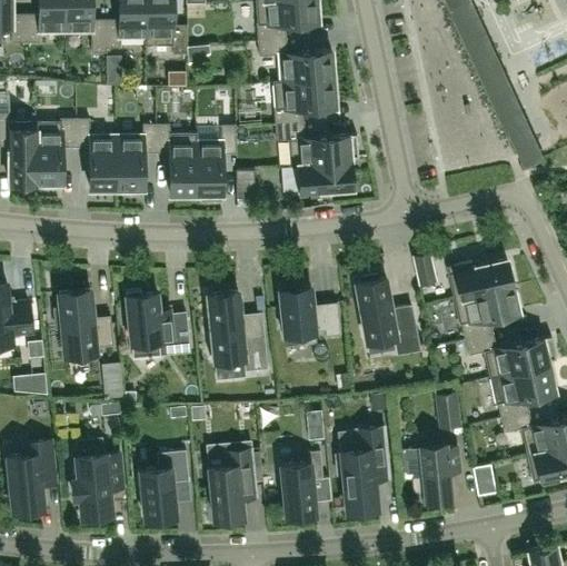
[(12,43),(27,43),(27,15),(13,15),(12,0),(0,0),(0,26),(12,27),(12,43)]
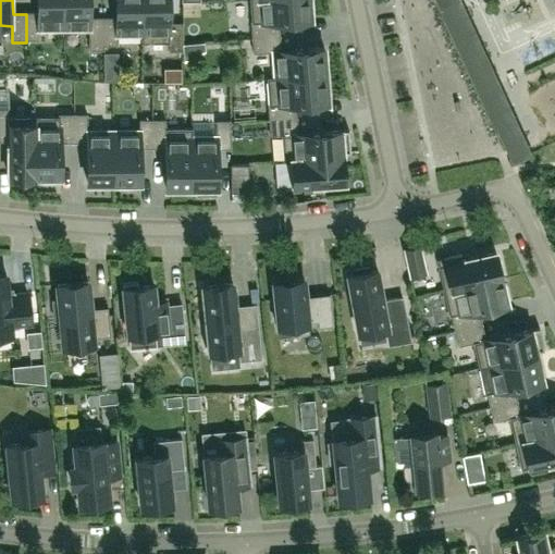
[(65,32),(65,0),(38,0),(39,2),(38,2),(38,8),(39,8),(39,14),(26,14),(26,42),(40,41),(39,32),(65,32)]
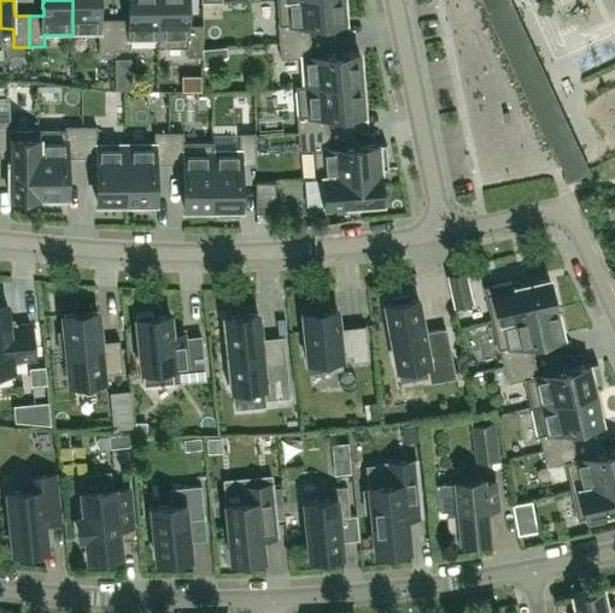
[(72,0),(72,35),(100,35),(101,58),(116,58),(116,53),(116,22),(101,22),(101,9),(101,3),(100,0),(72,0)]
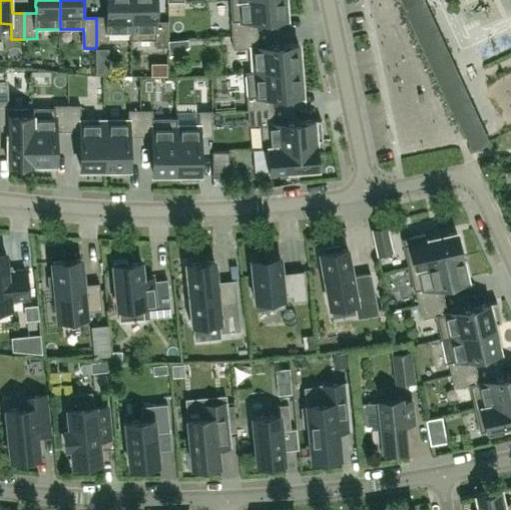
[(132,34),(131,0),(107,0),(108,3),(108,7),(107,7),(107,12),(108,12),(108,18),(96,18),(96,44),(109,44),(108,34),(132,34)]
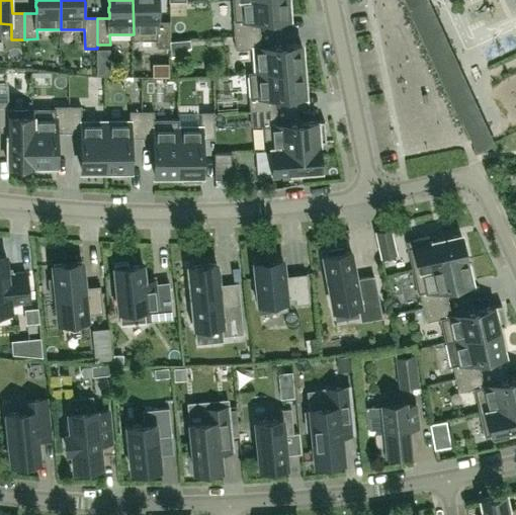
[(157,0),(133,0),(134,34),(134,41),(157,41),(157,50),(171,50),(171,23),(158,23),(158,12),(158,7),(157,0)]
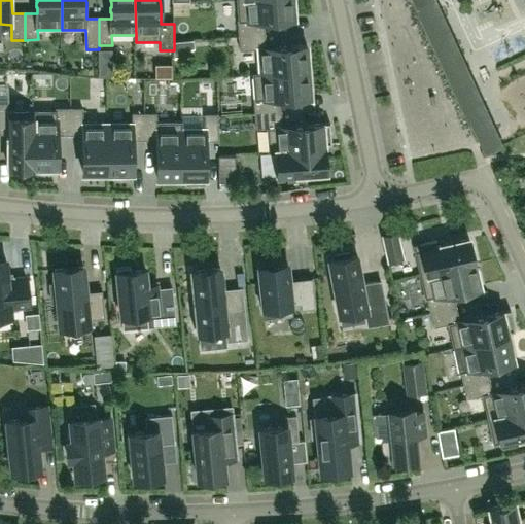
[(295,20),(293,0),(237,0),(240,24),(239,24),(240,38),(267,36),(265,22),(270,22),(275,22),(275,21),(295,20)]
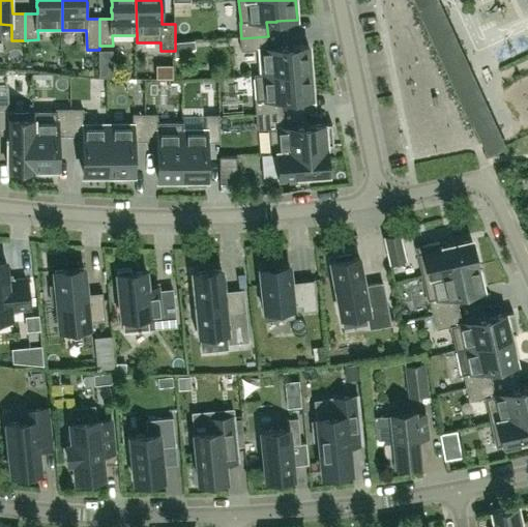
[(442,3),(440,0),(415,0),(421,12),(442,3)]
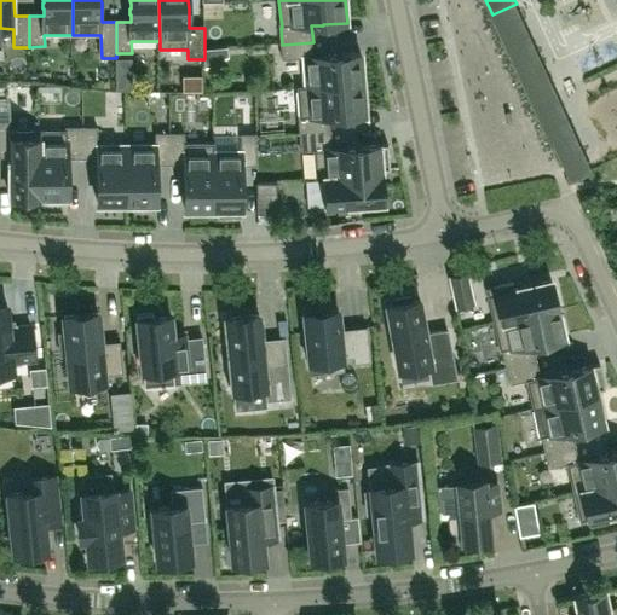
[(315,59),(313,42),(282,45),(283,63),(305,61),(307,90),(364,85),(362,56),(338,58),(338,57),(330,58),(332,58),(315,59)]
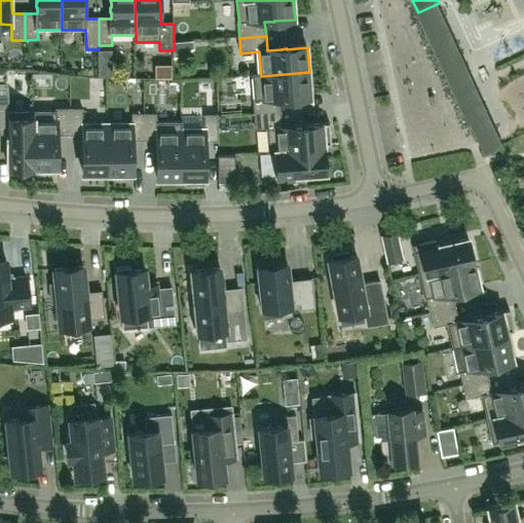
[(394,72),(404,70),(401,47),(389,48),(394,72)]
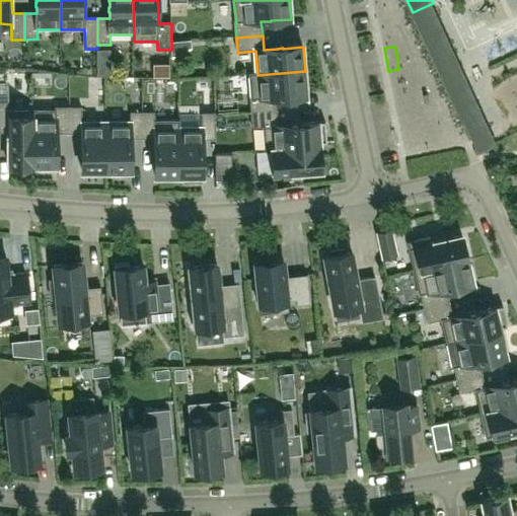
[(307,95),(305,71),(257,75),(249,75),(252,99),(250,99),(252,114),(278,112),(277,97),(281,97),(287,97),(286,96),(307,95)]
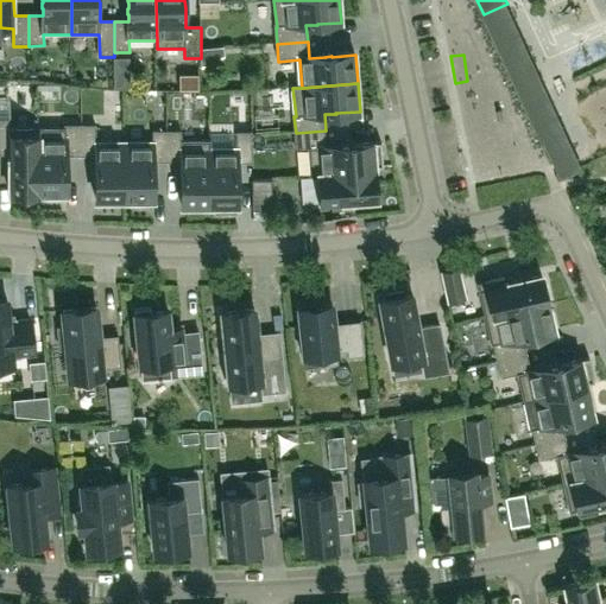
[(39,139),(39,129),(12,131),(12,121),(0,120),(0,151),(11,151),(11,167),(11,173),(12,195),(40,195),(39,139)]
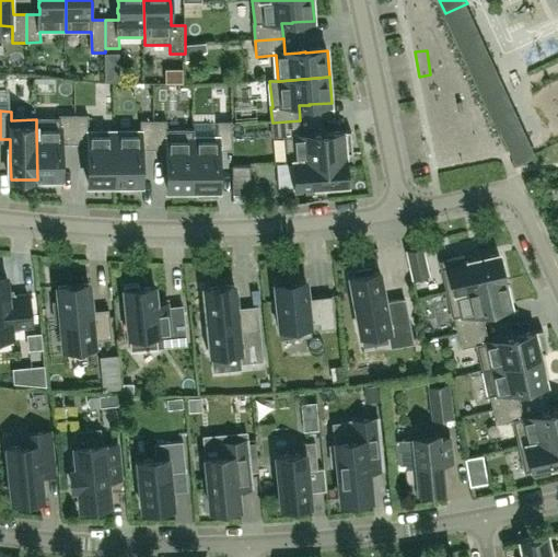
[(76,146),(76,117),(61,117),(61,119),(36,119),(36,128),(37,180),(62,180),(62,157),(64,157),(64,151),(62,151),(62,146),(76,146)]
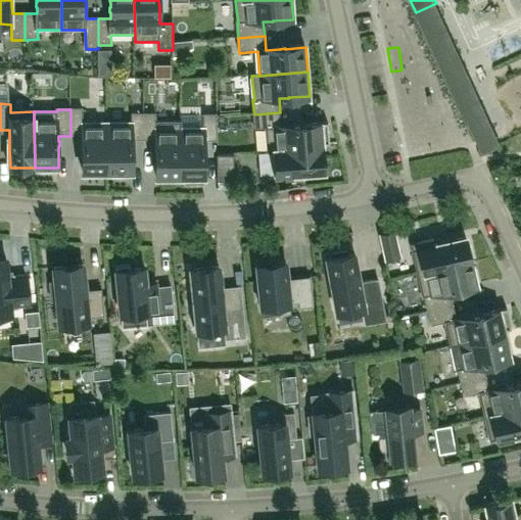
[(107,173),(107,125),(84,125),(84,109),(70,109),(70,136),(83,136),(83,147),(83,152),(84,173),(107,173)]
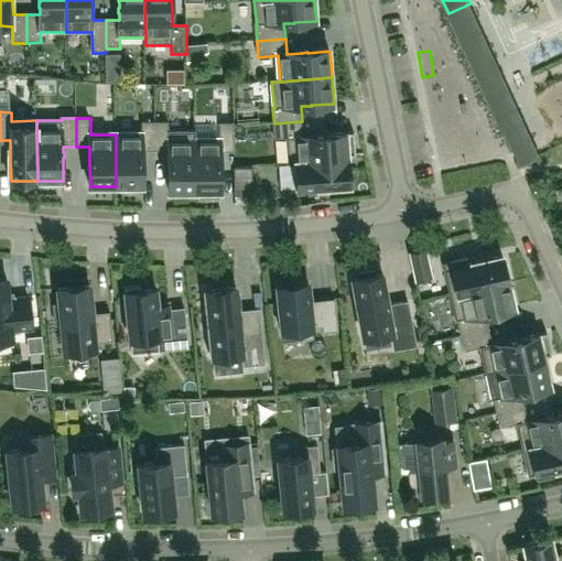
[(433,122),(442,173),(501,163),(495,126),(465,130),(463,118),(433,122)]
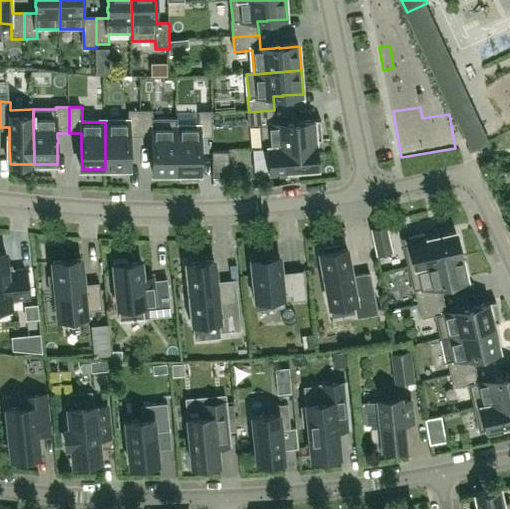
[(269,149),(317,145),(315,121),(294,123),(294,122),(289,123),(275,124),(274,110),(249,112),(250,127),(259,126),(261,150),(269,149)]
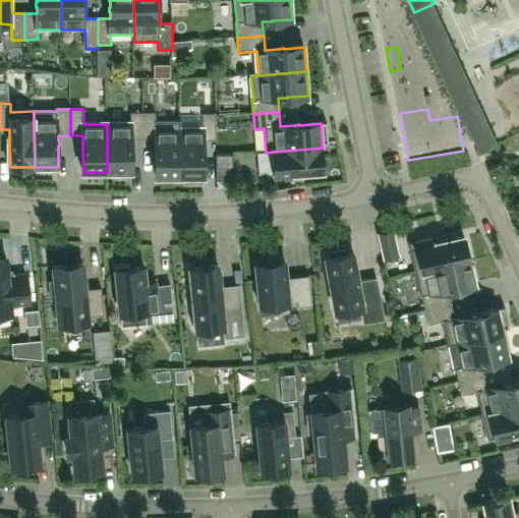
[(143,140),(143,114),(131,114),(131,124),(107,124),(107,172),(131,172),(131,152),(132,152),(132,146),(131,146),(131,140),(143,140)]
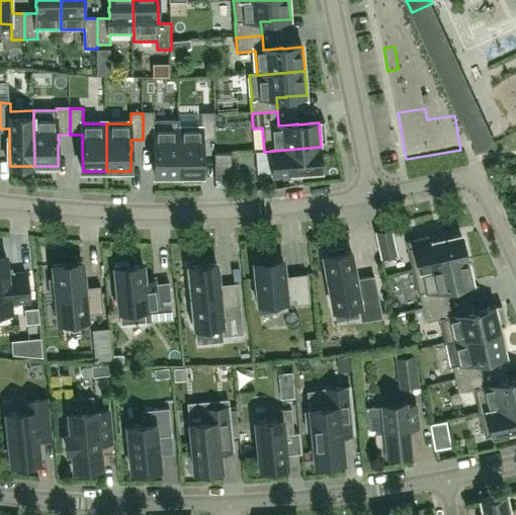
[(180,176),(179,129),(179,121),(156,121),(156,113),(143,113),(143,140),(155,140),(155,151),(155,156),(156,156),(156,176),(180,176)]
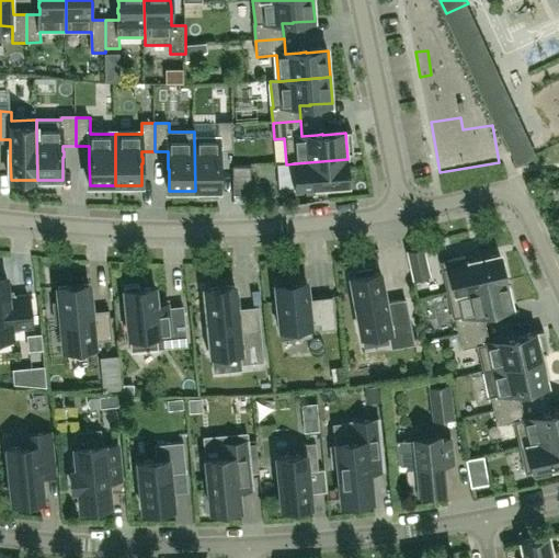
[(220,152),(234,151),(234,124),(220,124),(220,139),(194,139),(195,191),(197,191),(197,200),(220,198),(220,169),(221,169),(221,162),(220,162),(220,152)]
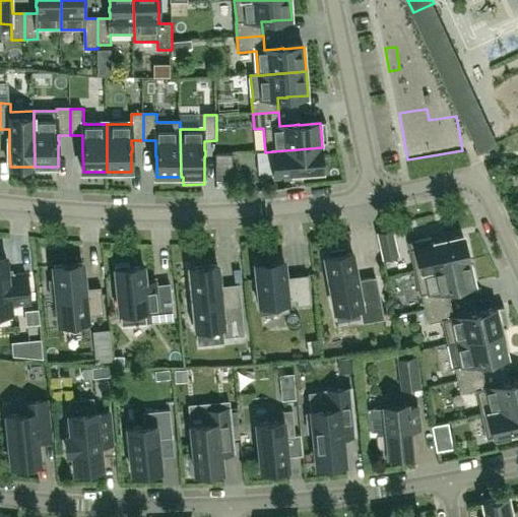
[(323,172),(322,147),(273,151),(275,176),(300,174),(306,174),(306,173),(323,172)]
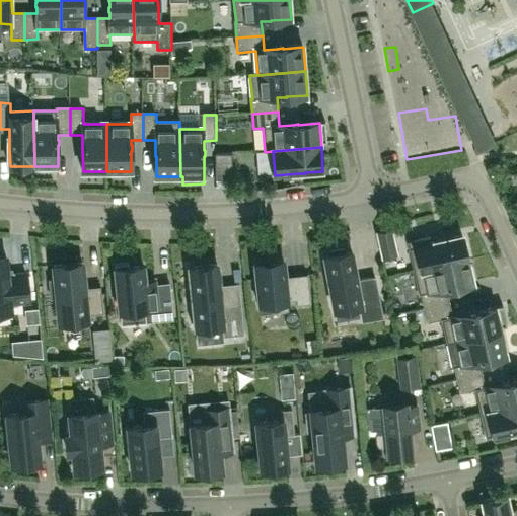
[(233,155),(216,155),(217,181),(233,181),(233,155)]
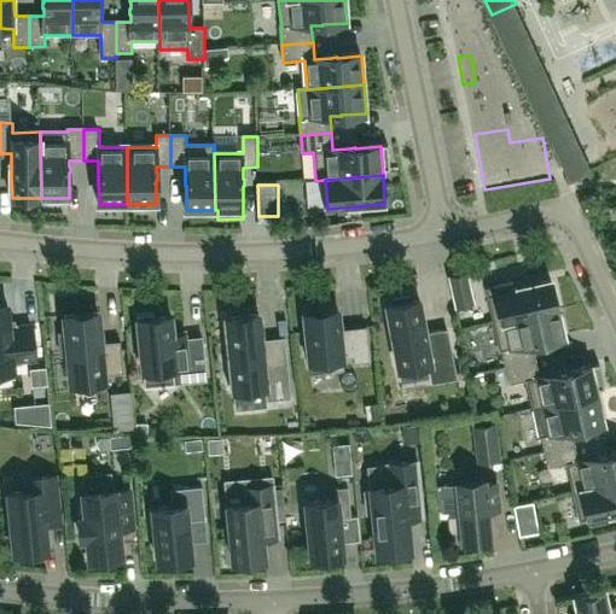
[(451,279),(458,309),(475,304),(468,274),(451,279)]
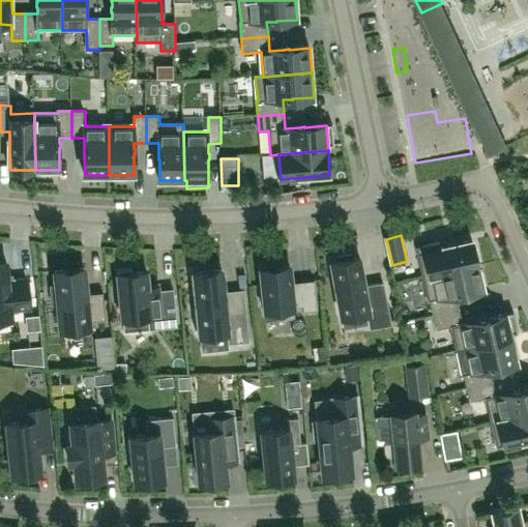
[(473,241),(456,245),(450,246),(441,249),(440,243),(426,246),(417,250),(423,279),(478,265),(473,241)]
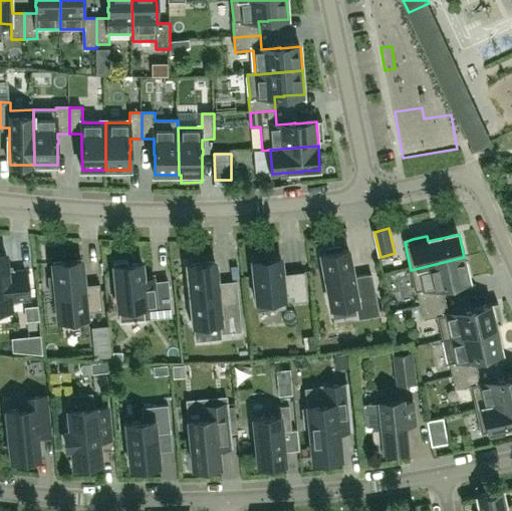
[(355,279),(349,251),(342,252),(341,248),(329,250),(329,255),(322,256),(331,308),(357,303),(360,319),(379,316),(372,276),(355,279)]
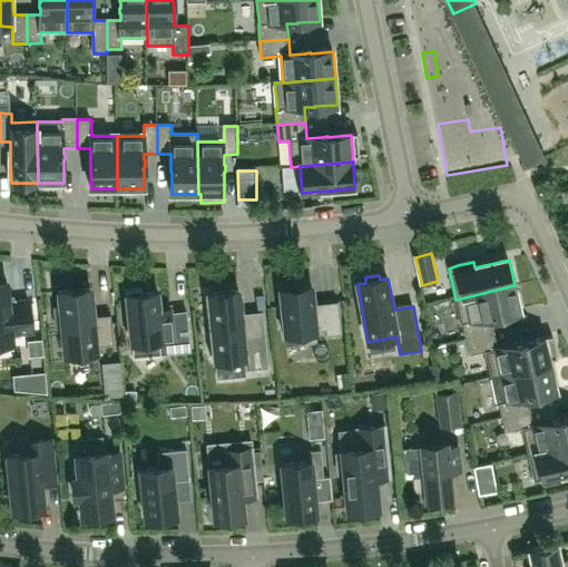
[(0,343),(13,342),(13,335),(32,333),(30,302),(10,304),(8,282),(0,282),(0,343)]
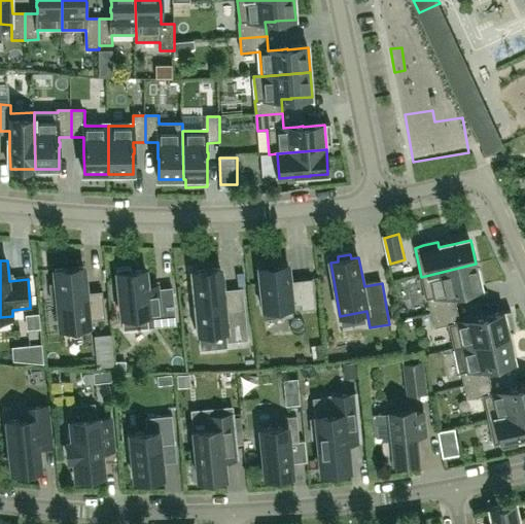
[(482,288),(476,264),(421,277),(426,301),(428,300),(431,314),(457,309),(454,294),(456,294),(461,293),(461,292),(482,288)]
